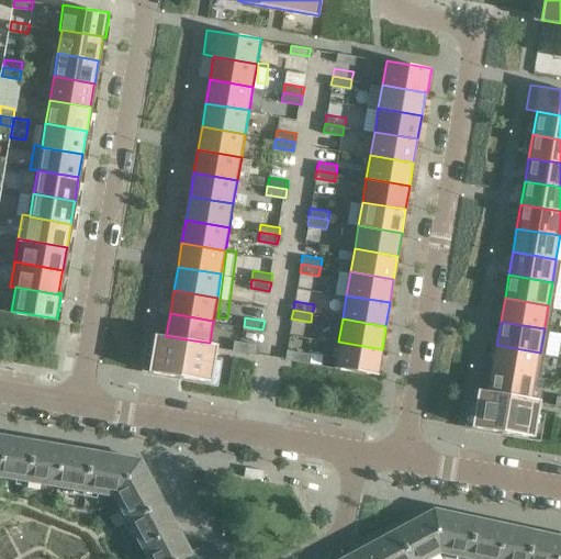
[(550,348),(560,349),(560,328),(553,328),(550,348)]
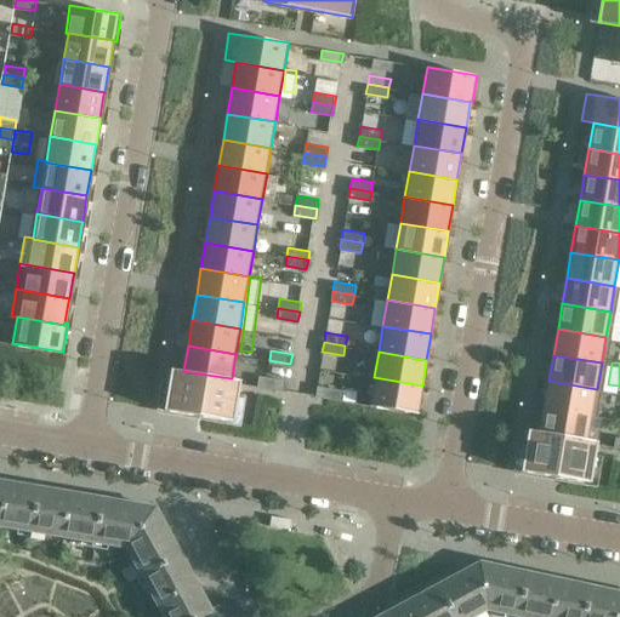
[(199,415),(206,375),(183,371),(171,369),(165,409),(199,415)]
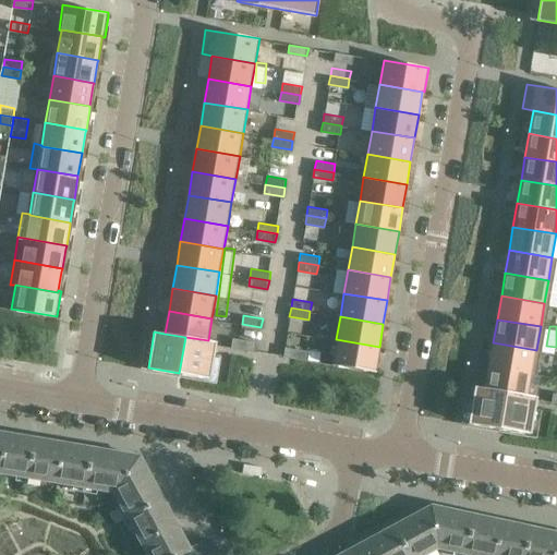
[(210,378),(216,345),(216,342),(208,340),(185,337),(179,373),(210,378)]
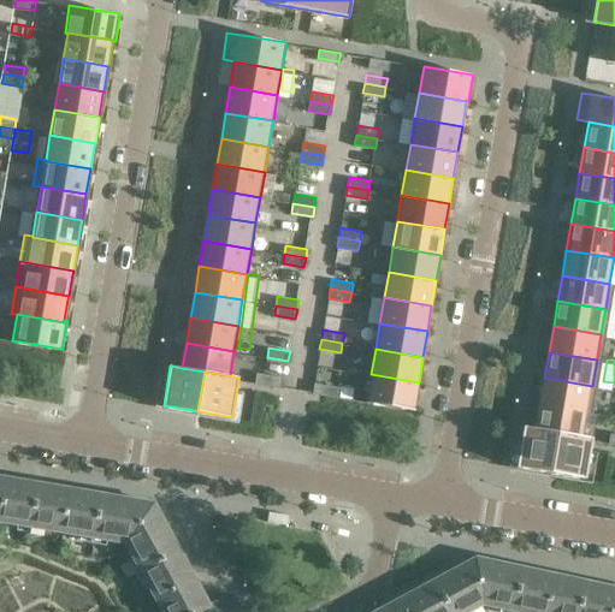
[(270,385),(272,374),(258,372),(256,382),(270,385)]
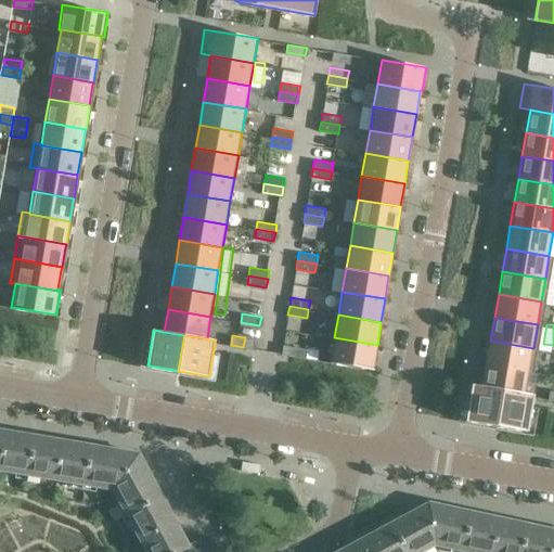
[(257,339),(245,337),(243,347),(256,348),(257,339)]
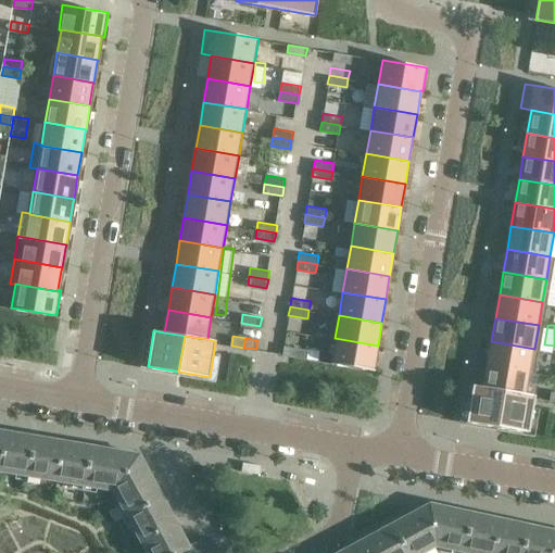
[(376,371),(380,346),(378,346),(335,338),(330,363),(376,371)]
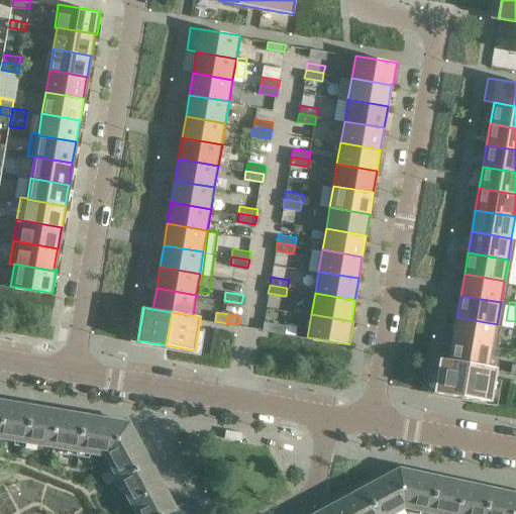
[(493,345),(497,324),(456,317),(453,338),(493,345)]
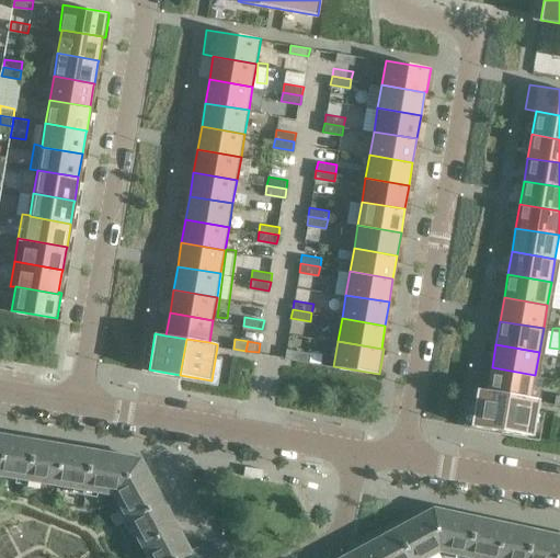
[(297,359),(299,351),(286,349),(284,356),(297,359)]
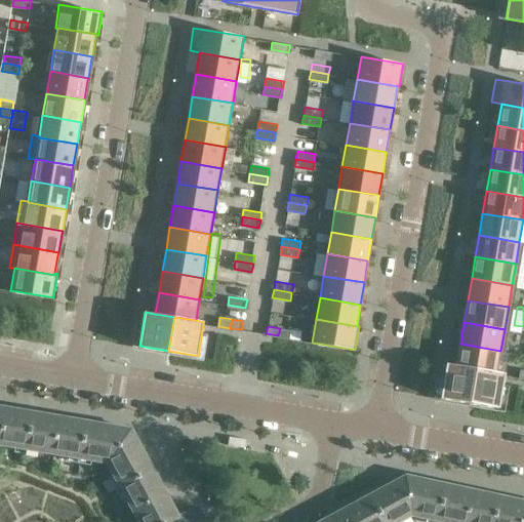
[(291,330),(280,328),(278,335),(290,337),(291,330)]
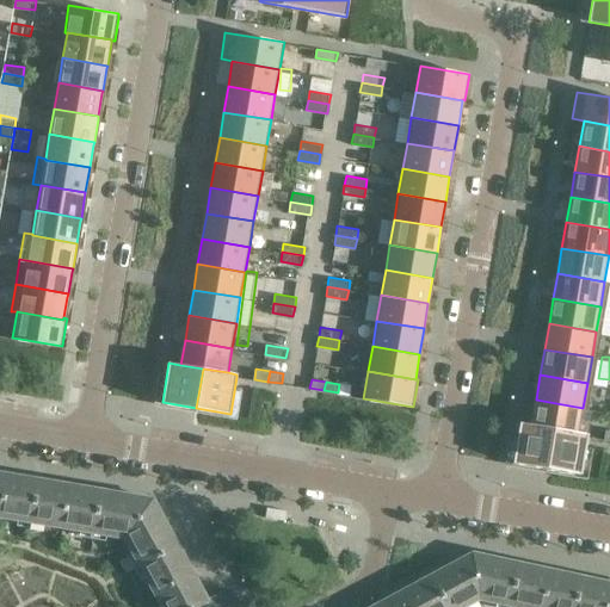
[(579,432),(583,408),(536,400),(531,425),(554,428),(579,432)]
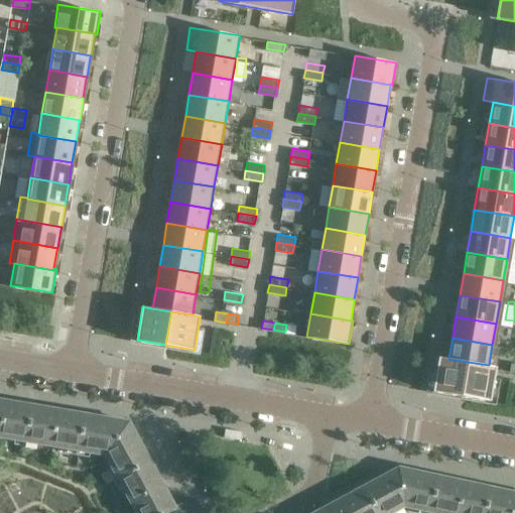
[(468,362),(448,359),(438,357),(433,390),(462,395),(468,362)]
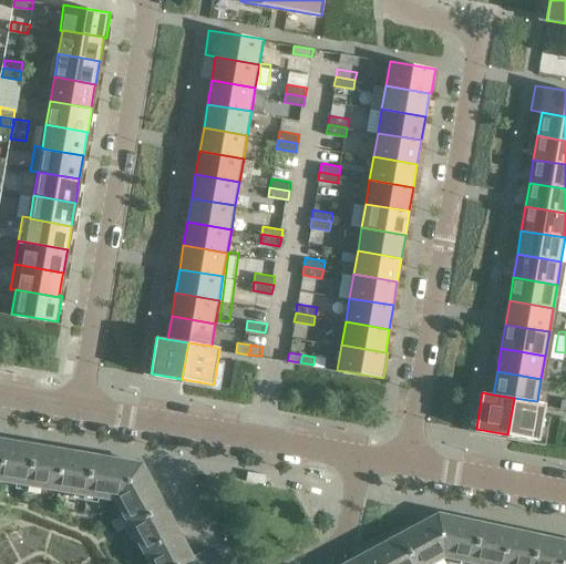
[(539,440),(545,406),(546,403),(537,401),(514,398),(507,434),(539,440)]
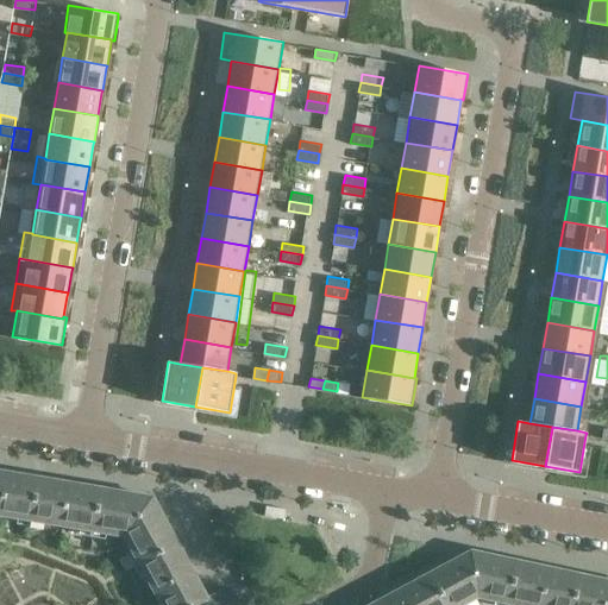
[(31,520),(38,477),(7,471),(0,514),(31,520)]
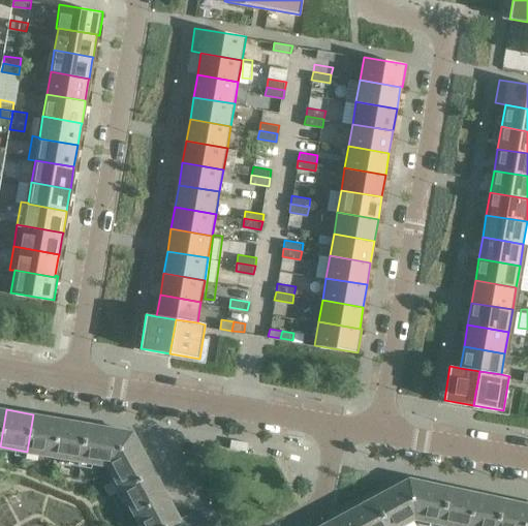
[(55,456),(61,419),(33,414),(27,452),(55,456)]
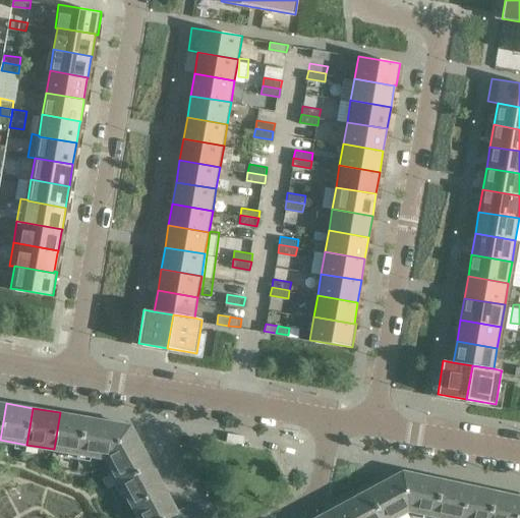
[(80,453),(87,417),(60,412),(54,449),(80,453)]
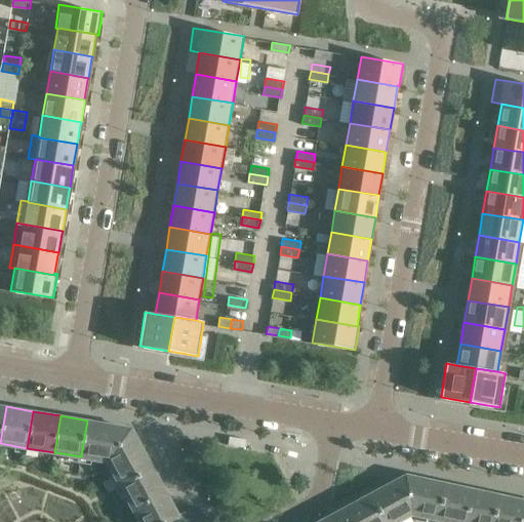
[(108,462),(131,428),(87,420),(81,456),(108,462)]
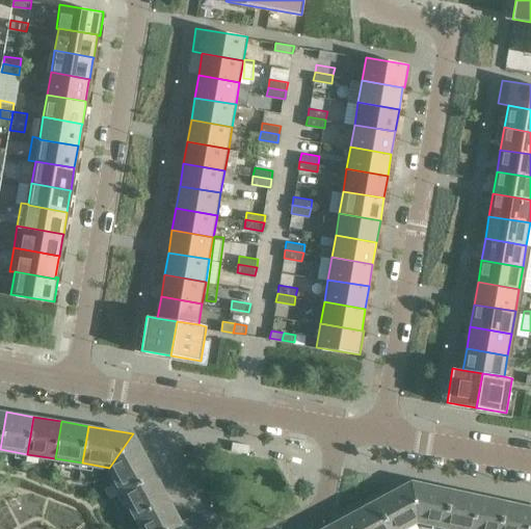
[(156,474),(133,433),(109,468),(122,492),(156,474)]
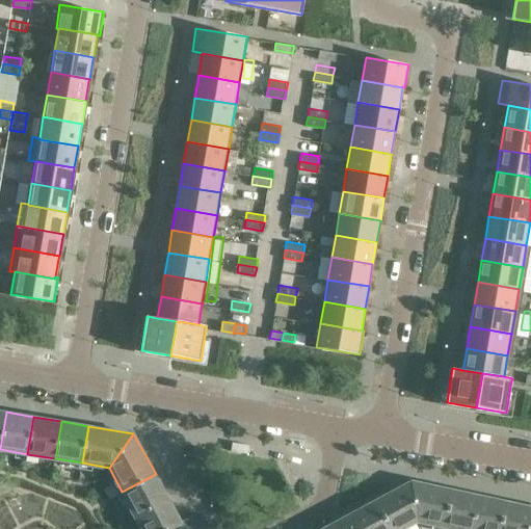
[(168,498),(156,474),(122,492),(135,516),(168,498)]
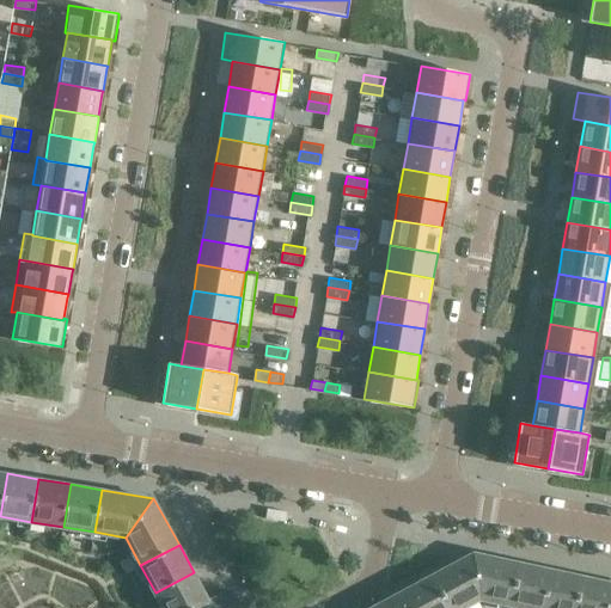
[(481,599),(474,552),(432,576),(448,607),(462,607),(481,599)]
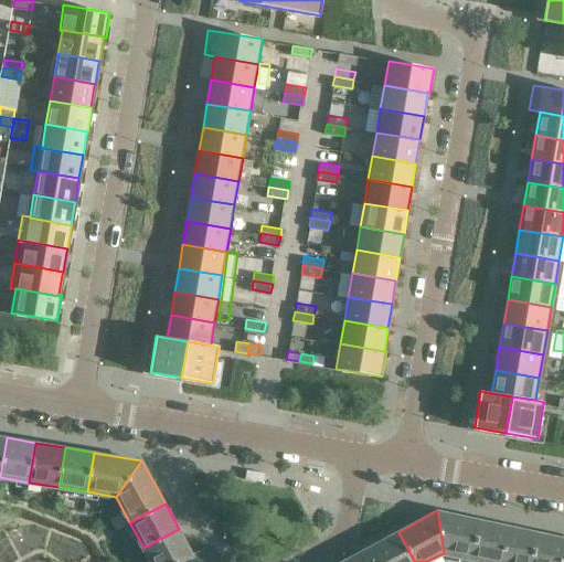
[(472,560),(481,520),(437,510),(444,553),(472,560)]
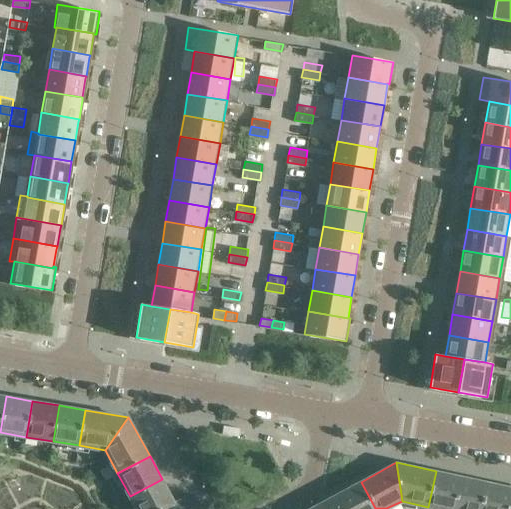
[(439,508),(454,508),(461,477),(436,471),(428,507),(439,508)]
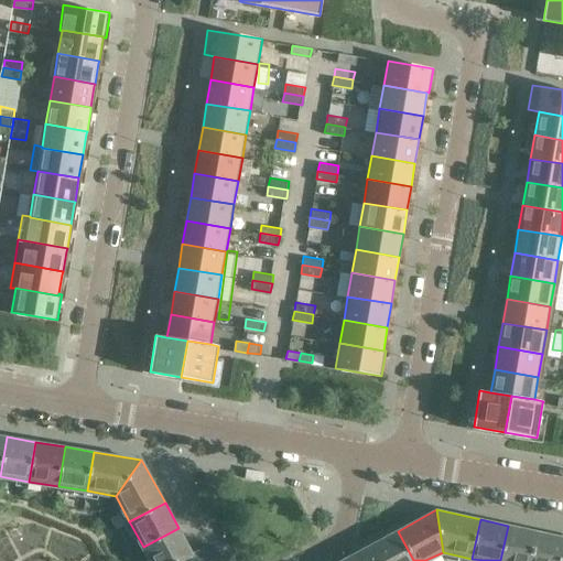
[(530,560),(537,531),(508,526),(500,560),(530,560)]
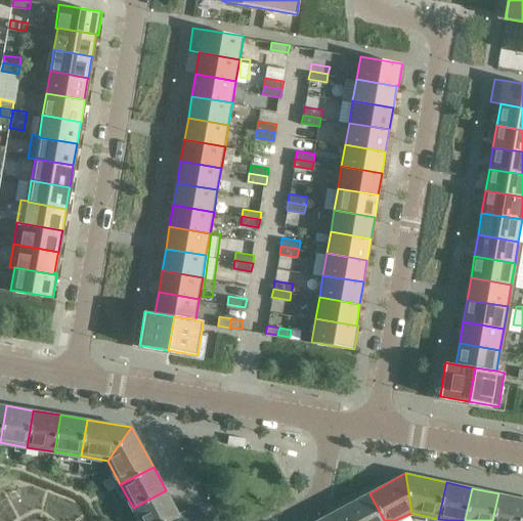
[(178,514),(177,512),(166,490),(133,508),(139,520),(168,520),(175,518),(179,515),(178,514)]
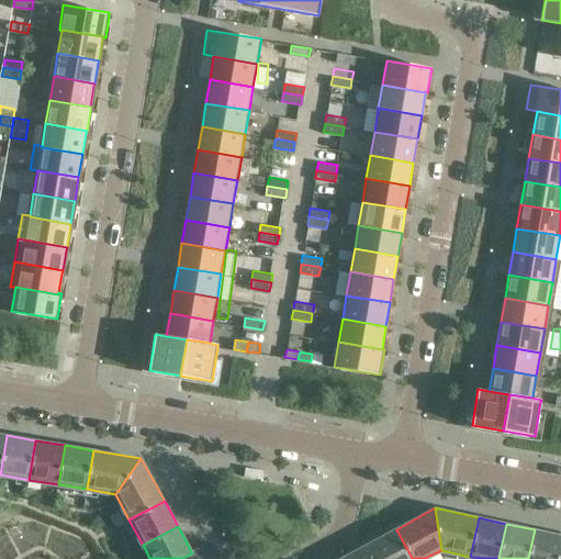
[(412,558),(396,529),(370,543),(379,558),(412,558)]
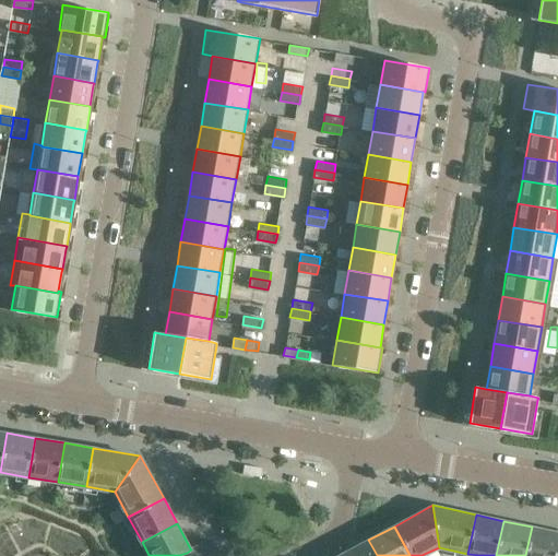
[(555,555),(557,544),(557,532),(532,527),(525,555),(555,555)]
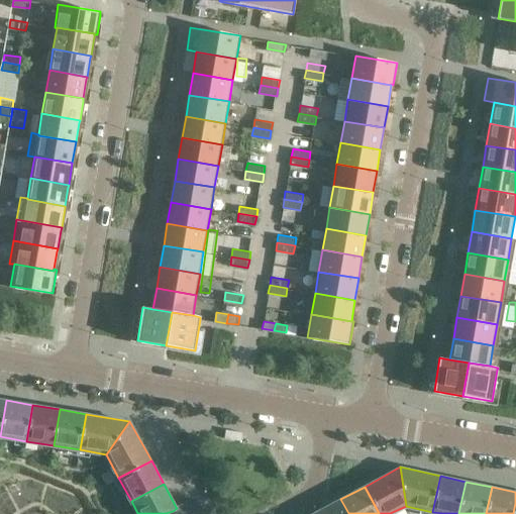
[(202,513),(194,498),(176,507),(177,508),(173,511),(174,513),(202,513)]
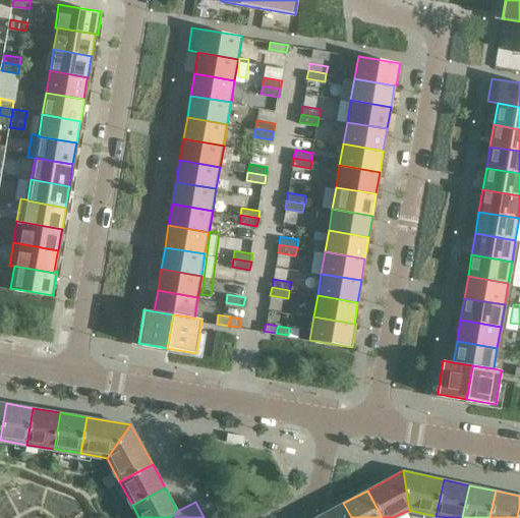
[(351,517),(343,503),(320,516),(321,517),(351,517)]
